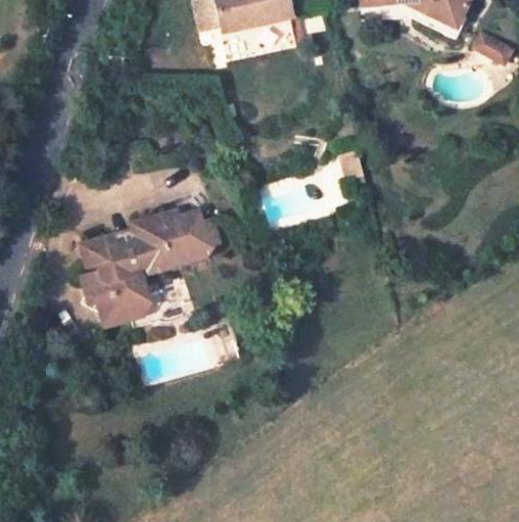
[(214,0),(221,34),(292,20),(288,0),(214,0)]
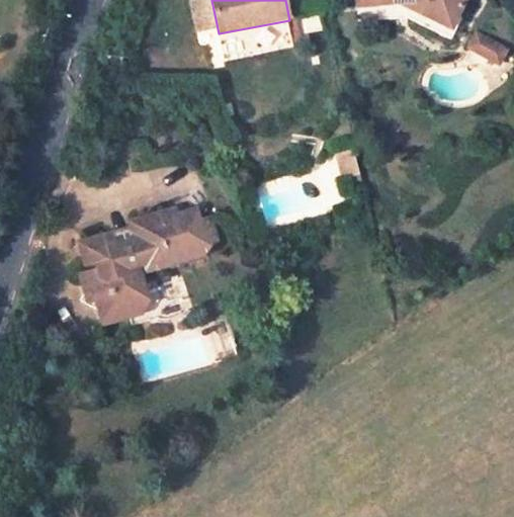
[(360,0),(362,10),(409,9),(432,8),(455,29),(476,5),(469,0),(360,0)]
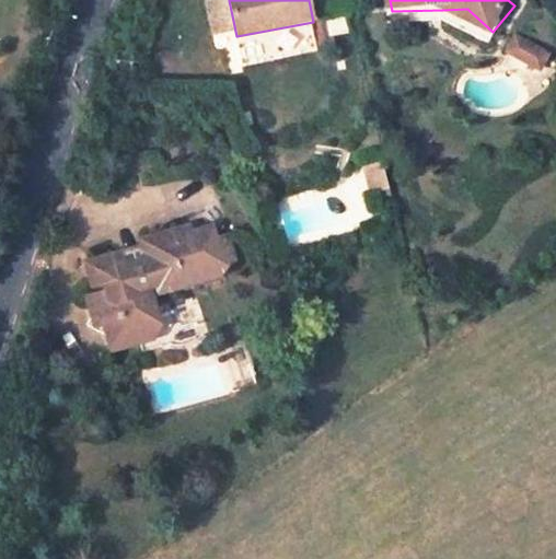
[(493,32),(467,9),(442,10),(482,44),(493,32)]
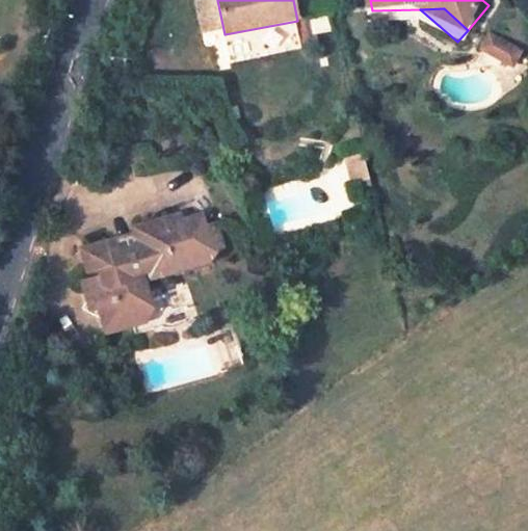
[(515,65),(525,47),(491,28),(480,48),(515,65)]
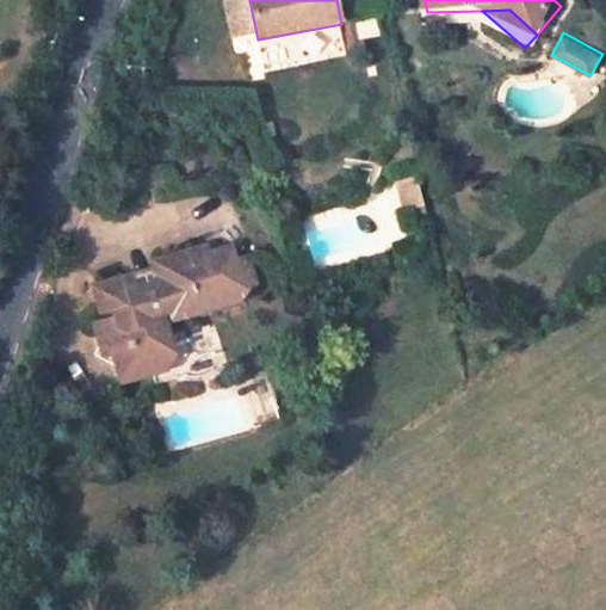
[(418,174),(397,178),(403,207),(422,203),(418,174)]
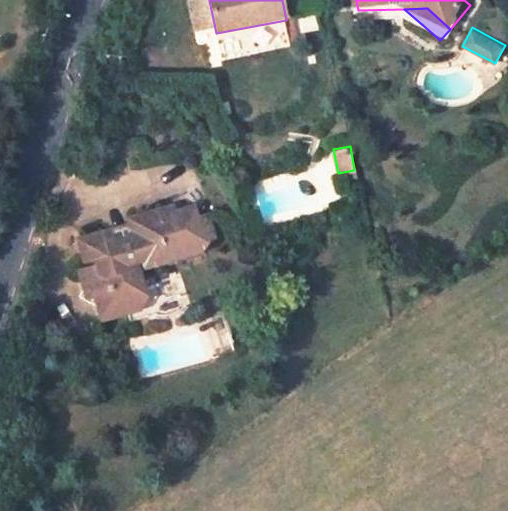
[(102,263),(106,275),(90,280),(97,304),(109,300),(116,325),(144,317),(152,300),(140,265),(188,250),(187,245),(214,237),(206,214),(196,217),(193,204),(172,211),(170,205),(126,217),(127,223),(81,235),(89,260),(90,266),(102,263)]
